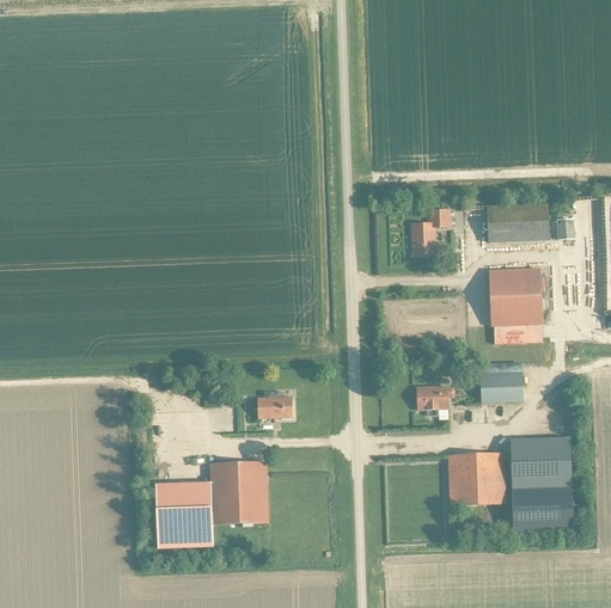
[(488,241),(548,239),(547,203),(487,206),(488,241)]
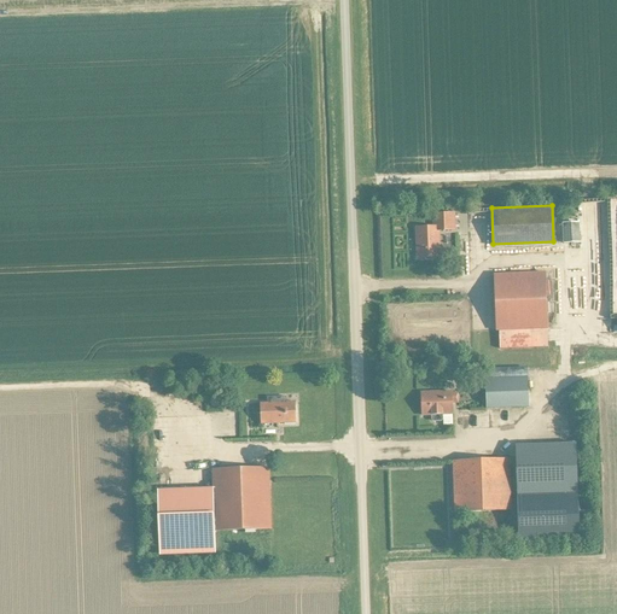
[(442,228),(460,228),(460,209),(435,210),(436,224),(415,226),(417,255),(442,255),(442,228)]
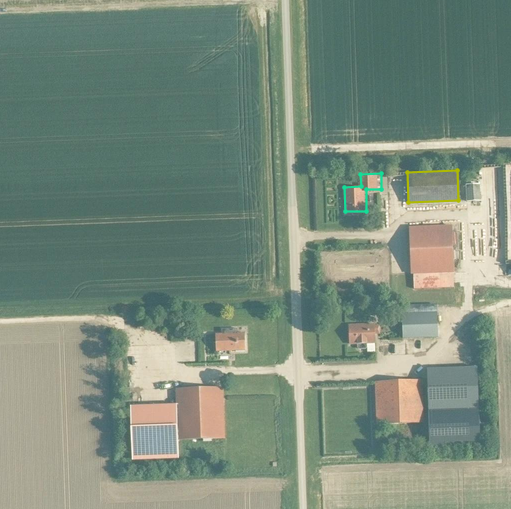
[(466,199),(479,199),(479,182),(466,182),(466,199)]
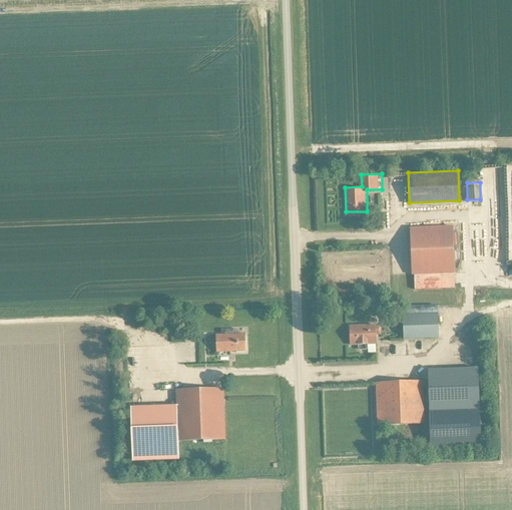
[(452,224),(410,226),(412,273),(414,273),(454,271),(452,224)]
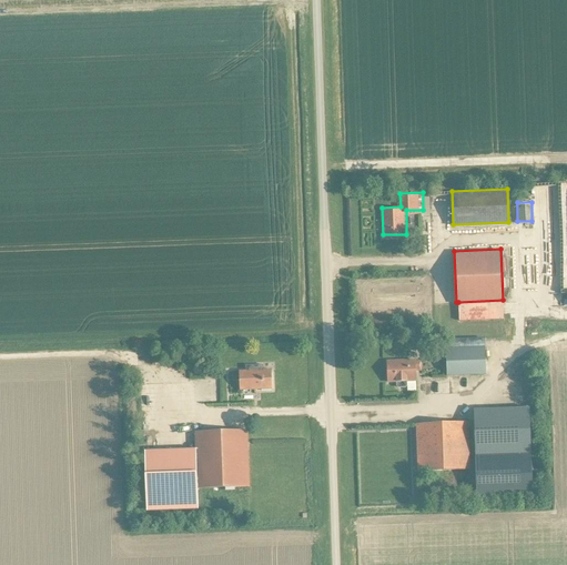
[(520,251),(512,253),(516,269),(525,266),(520,251)]
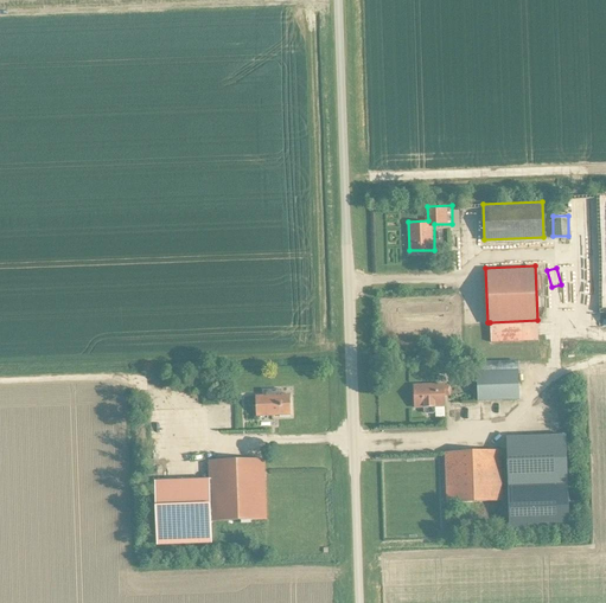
[(600,318),(600,306),(584,306),(584,318),(600,318)]
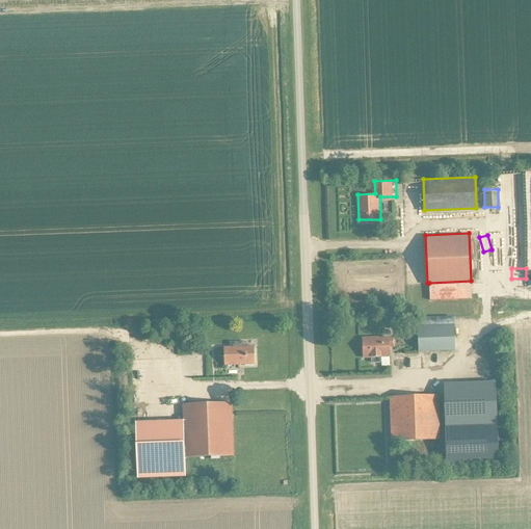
[(453,323),(418,324),(418,349),(454,348),(453,323)]
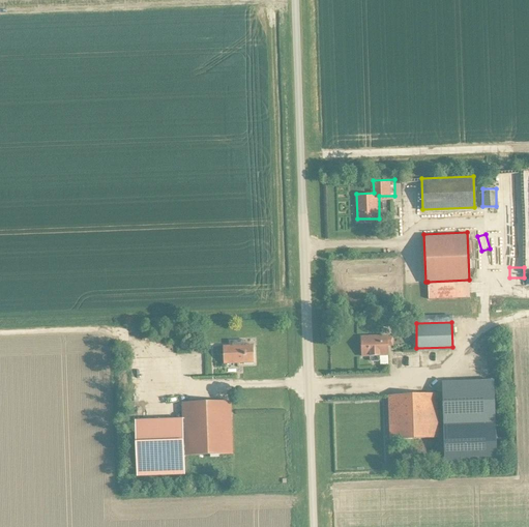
[(370,354),(370,358),(372,359),(377,359),(379,357),(379,353),(387,353),(386,333),(361,334),(361,354),(370,354)]
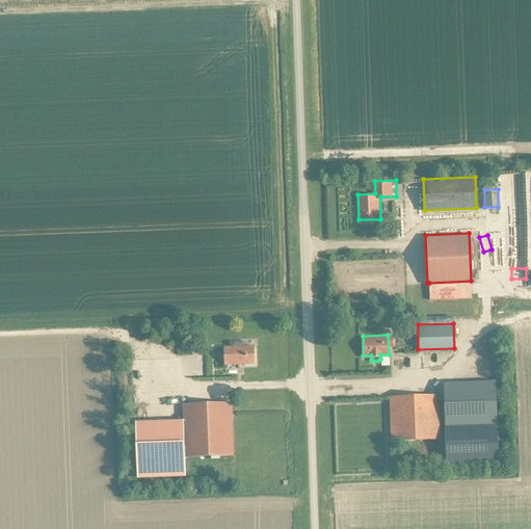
[(224,363),(255,362),(254,344),(223,345),(224,363)]
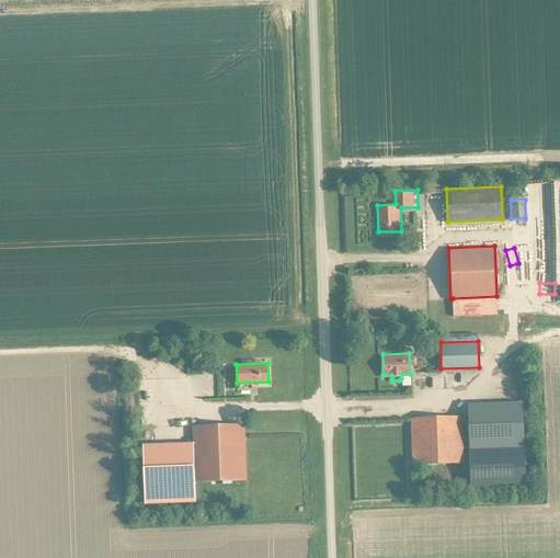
[(469,447),(524,445),(523,401),(467,403),(469,447)]
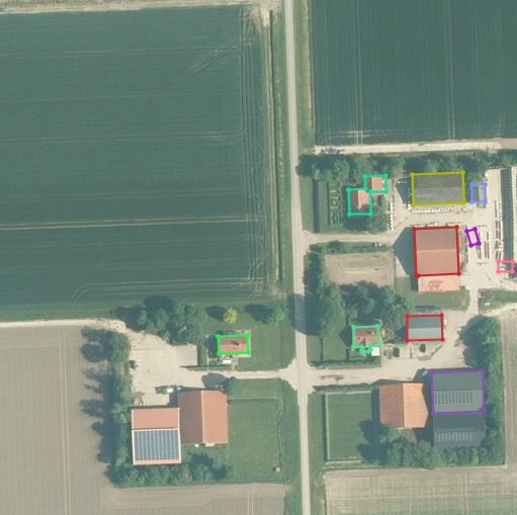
[(428,426),(426,383),(379,384),(380,427),(428,426)]
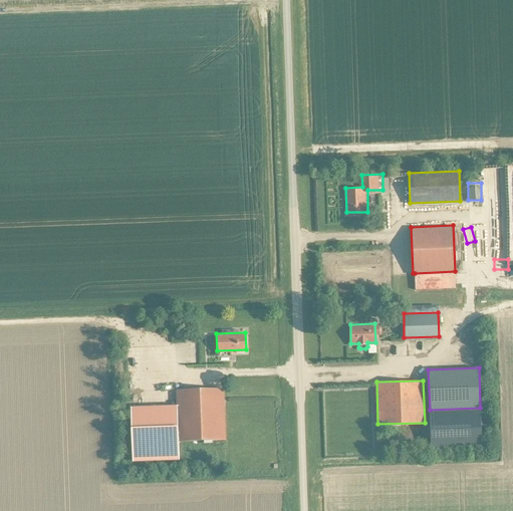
[(225,438),(223,388),(177,390),(177,405),(178,440),(225,438)]
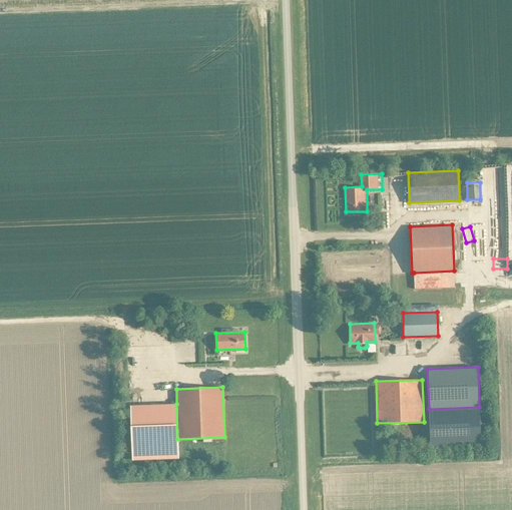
[(178,456),(177,439),(176,404),(130,405),(132,457),(178,456)]
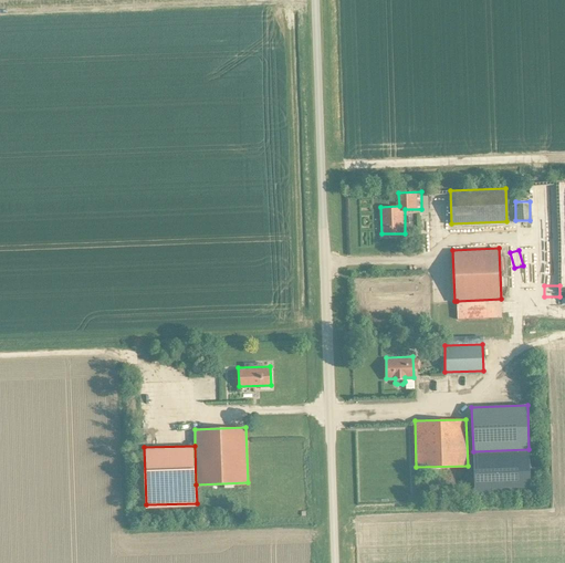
[(531,494),(529,449),(473,451),(474,497),(531,494)]
